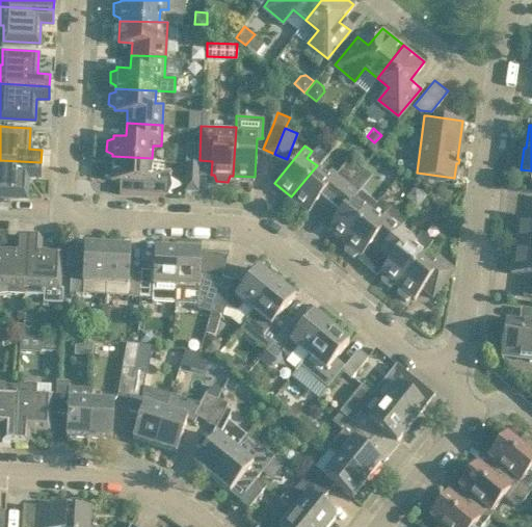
[(106,160),(105,174),(111,177),(111,178),(120,179),(124,179),(124,189),(120,189),(120,190),(168,193),(169,172),(162,172),(151,170),(152,158),(112,156),(112,158),(106,160)]
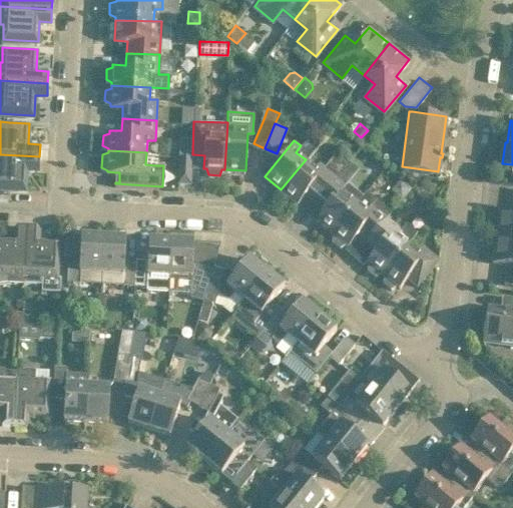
[(39,156),(0,154),(0,187),(26,189),(27,168),(39,169),(39,156)]
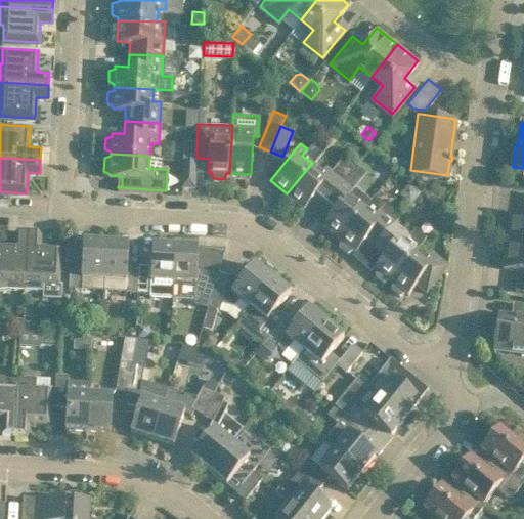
[(183,159),(183,165),(182,185),(195,186),(197,159),(183,159)]
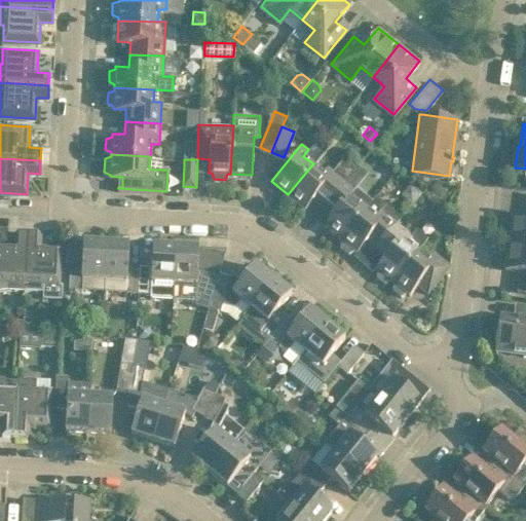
[(323,172),(313,163),(288,194),(305,208),(313,198),(323,206),(344,179),(328,165),(323,172)]
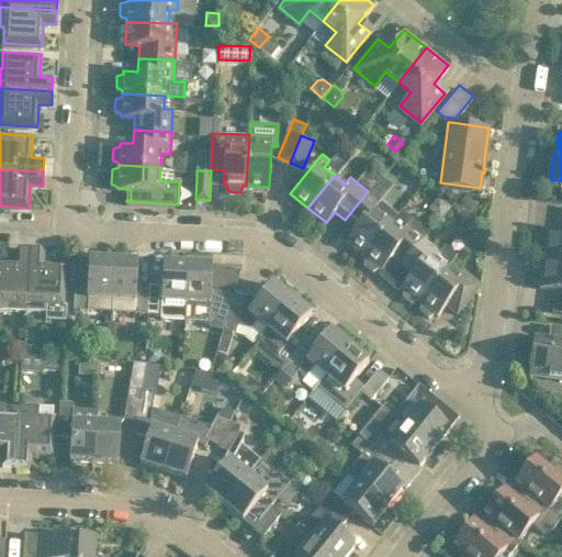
[(391,221),(382,214),(388,207),(379,200),(368,191),(345,220),(346,221),(355,227),(346,238),(363,254),(391,221)]
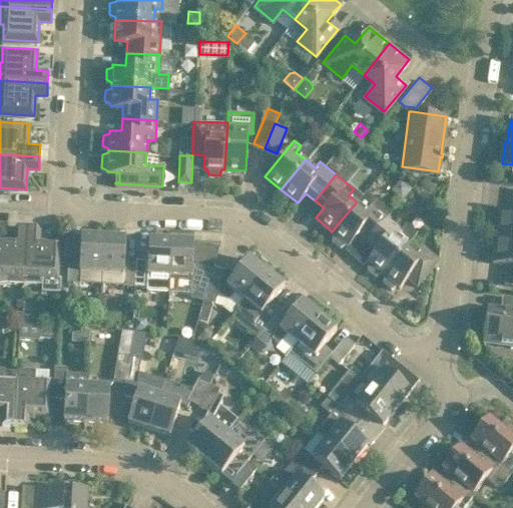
[(366,241),(387,215),(391,211),(366,190),(357,201),(332,231),(334,232),(332,238),(341,246),(347,242),(349,244),(357,234),(365,241),(366,241)]
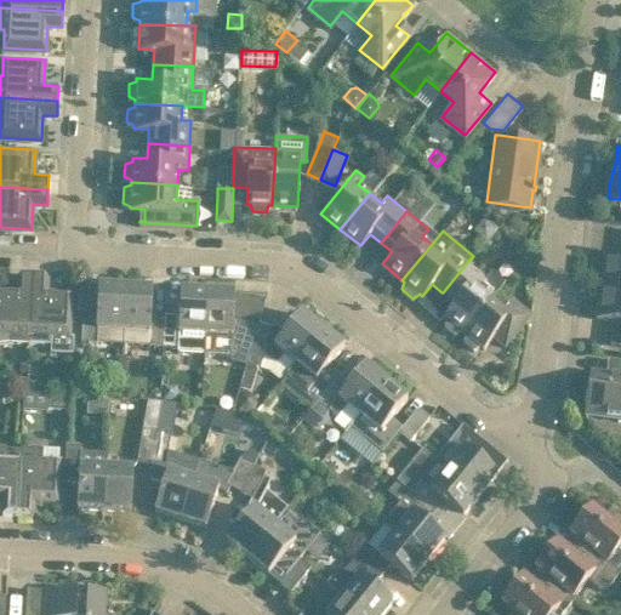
[(602,283),(620,285),(620,252),(605,250),(602,283)]
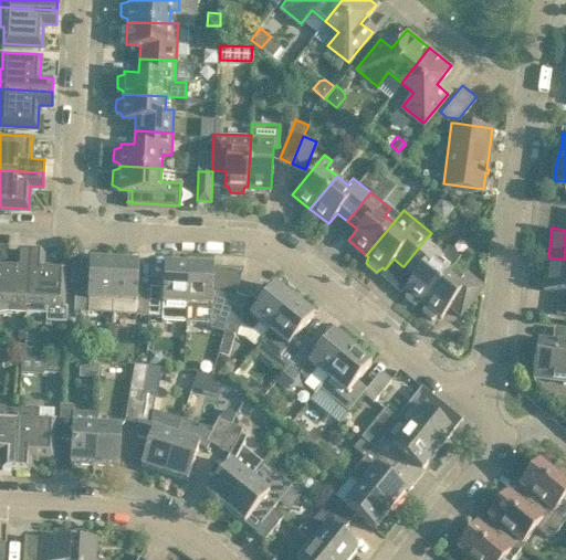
[(422,300),(450,267),(461,254),(450,245),(444,252),(427,238),(404,266),(405,267),(413,275),(405,286),(408,288),(405,295),(415,303),(420,298),(422,300)]
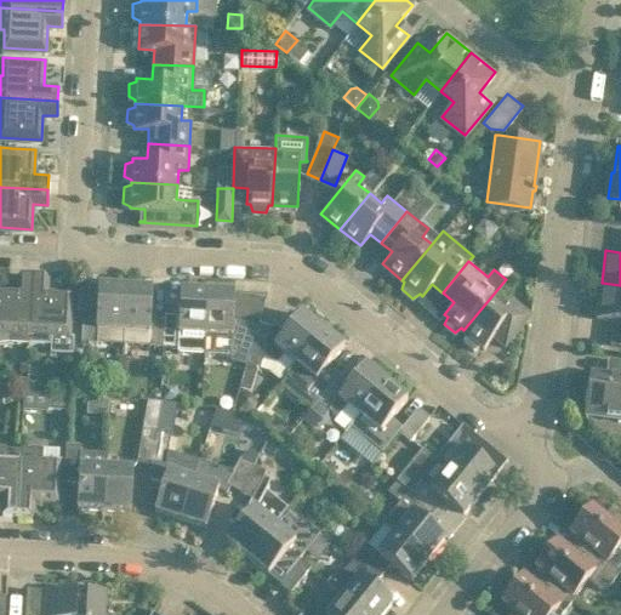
[(7,340),(29,341),(33,275),(17,274),(17,289),(0,288),(0,340),(5,340),(7,340)]
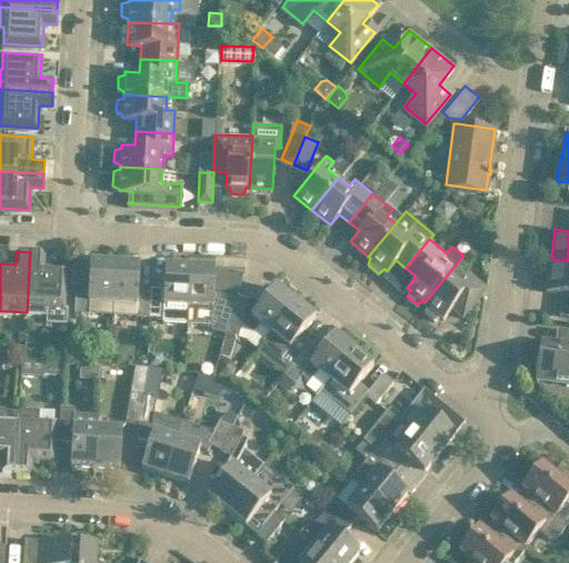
[(43,252),(30,252),(27,312),(47,313),(47,304),(63,305),(65,289),(66,267),(43,267),(43,252)]
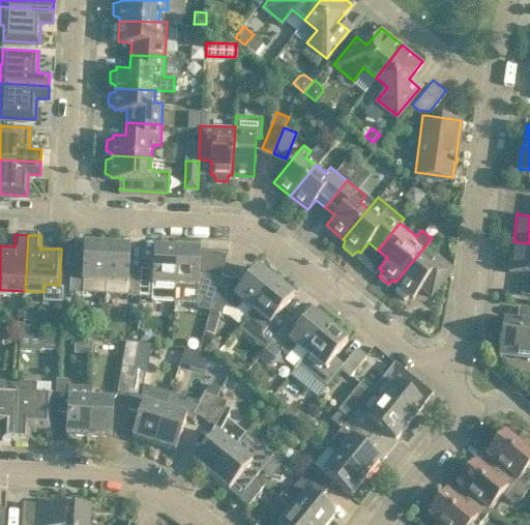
[(529,243),(513,241),(509,269),(529,271),(527,292),(529,292),(529,243)]
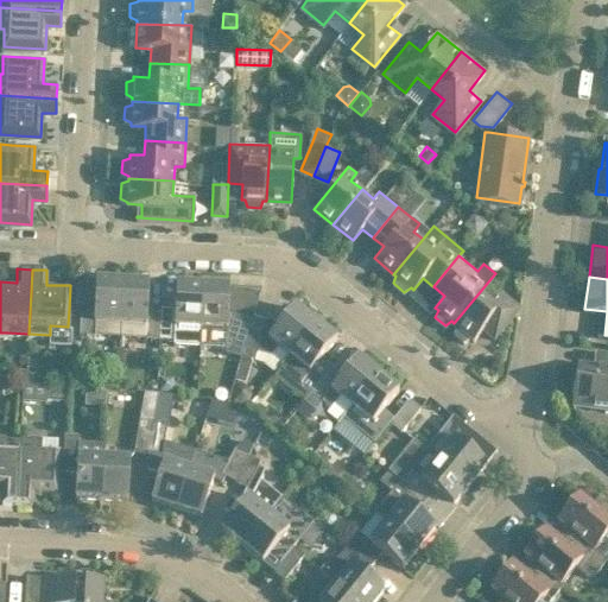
[(122,279),(96,278),(95,303),(81,302),(80,333),(120,335),(122,279)]
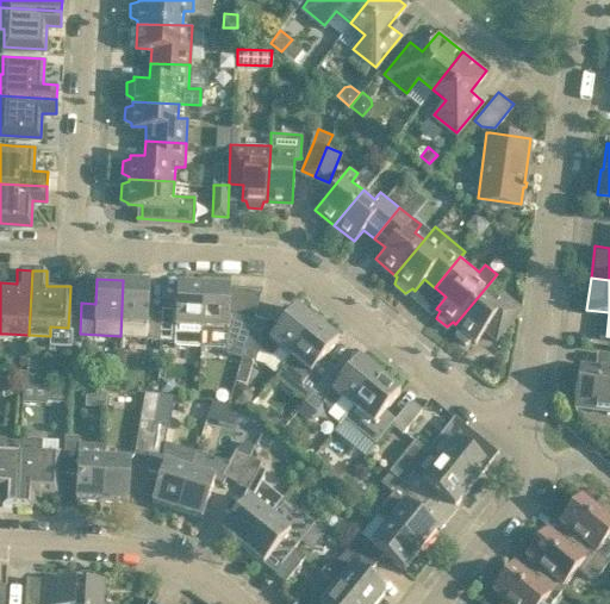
[(120,336),(161,337),(162,306),(148,306),(149,281),(123,280),(120,336)]
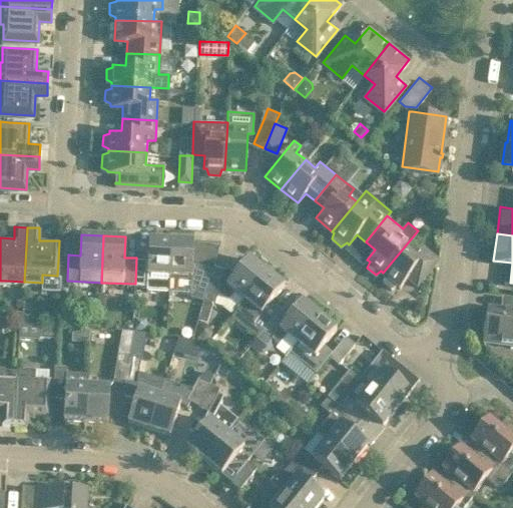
[(168,290),(169,274),(171,238),(149,237),(148,259),(136,258),(135,284),(147,285),(146,289),(168,290)]
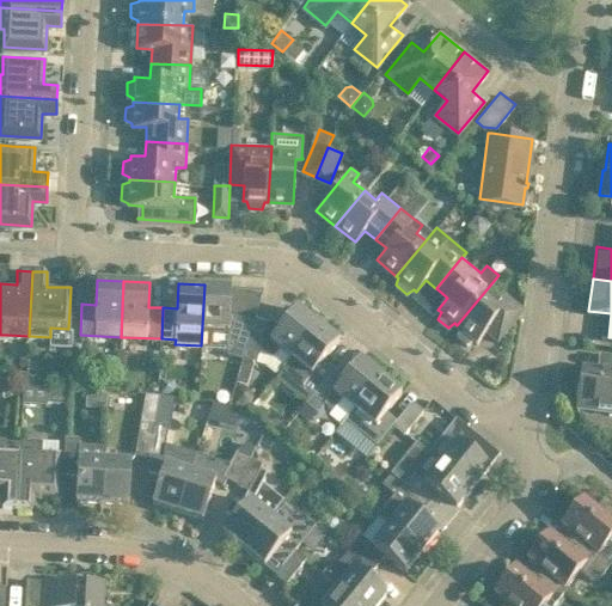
[(231,286),(204,285),(202,326),(201,346),(228,347),(231,286)]
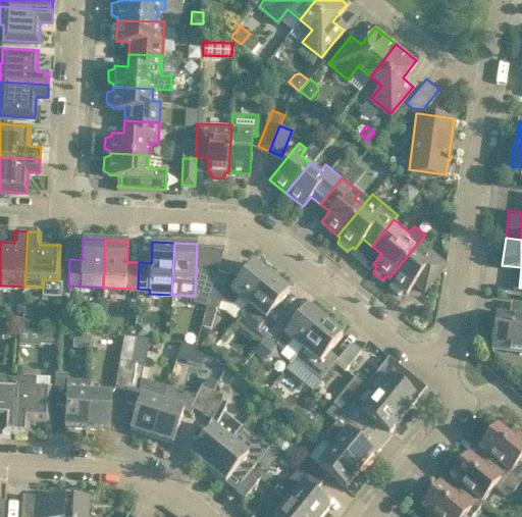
[(404,289),(407,291),(415,280),(424,288),(424,289),(447,262),(430,250),(429,249),(424,255),(415,247),(389,277),(392,279),(389,286),(399,293),(404,289)]
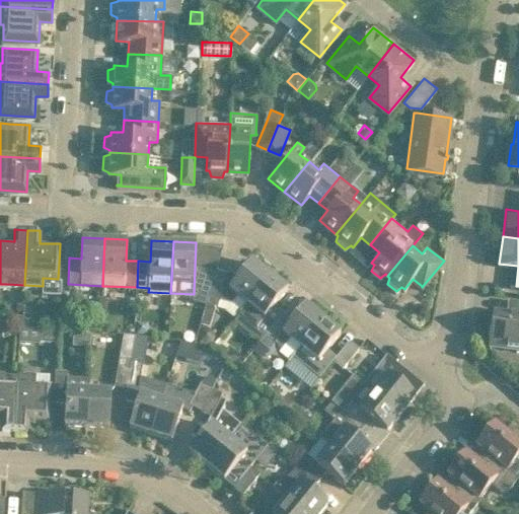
[(270,274),(251,260),(238,276),(230,286),(225,282),(227,272),(216,269),(208,294),(206,302),(212,304),(219,306),(223,308),(234,316),(239,310),(244,304),(246,301),(270,274)]
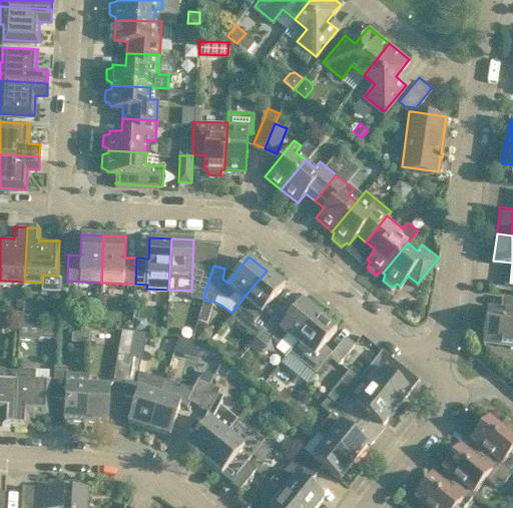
[(194,287),(205,291),(213,266),(201,262),(201,263),(197,276),(194,287)]
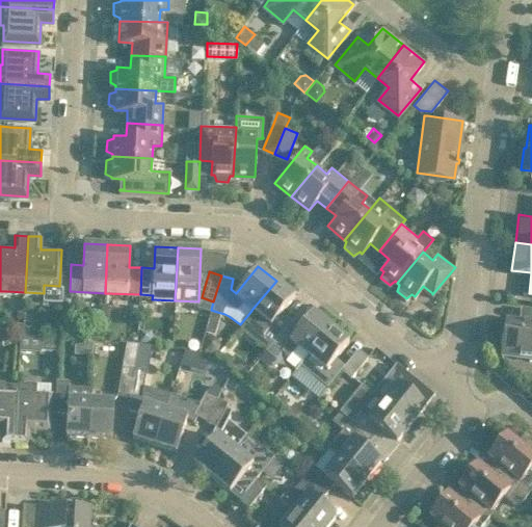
[(272,341),(290,319),(281,312),(294,295),(292,294),(294,289),(282,279),(277,282),(276,281),(253,309),(250,312),(245,318),(263,333),(257,341),(266,348),(272,341)]
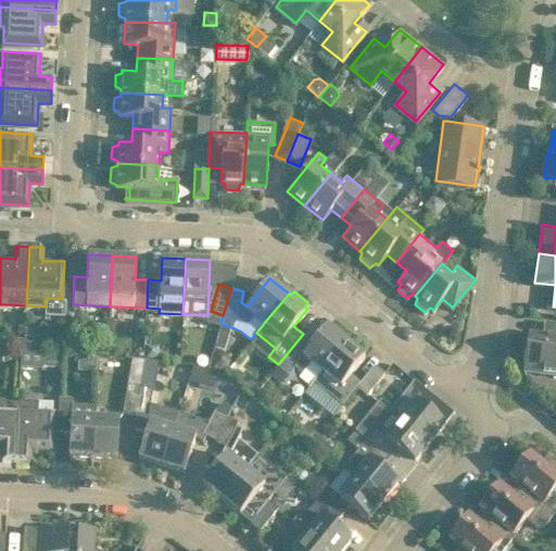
[(552,334),(530,330),(523,378),(525,378),(526,370),(555,373),(555,321),(553,321),(552,334)]
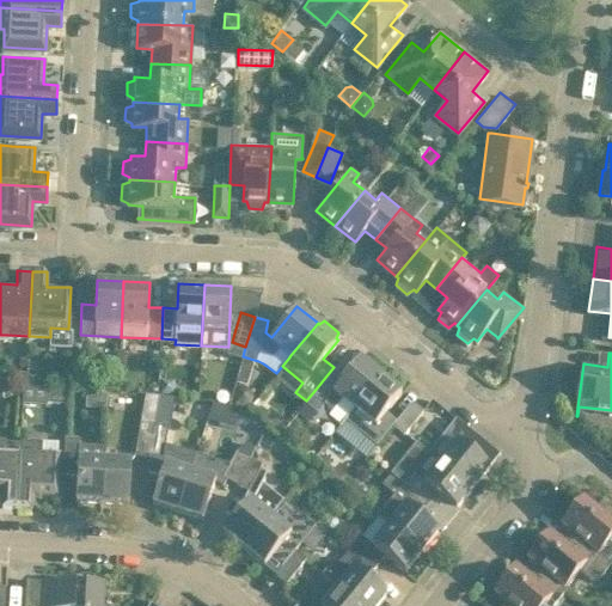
[(341,423),(346,417),(380,374),(360,357),(344,377),(334,367),(313,392),(306,401),(319,411),(326,402),(334,408),(329,414),(341,423)]
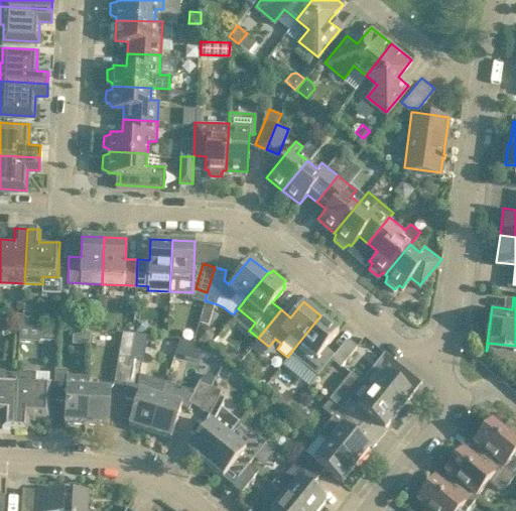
[(23,313),(22,324),(31,325),(32,318),(28,313),(23,313)]
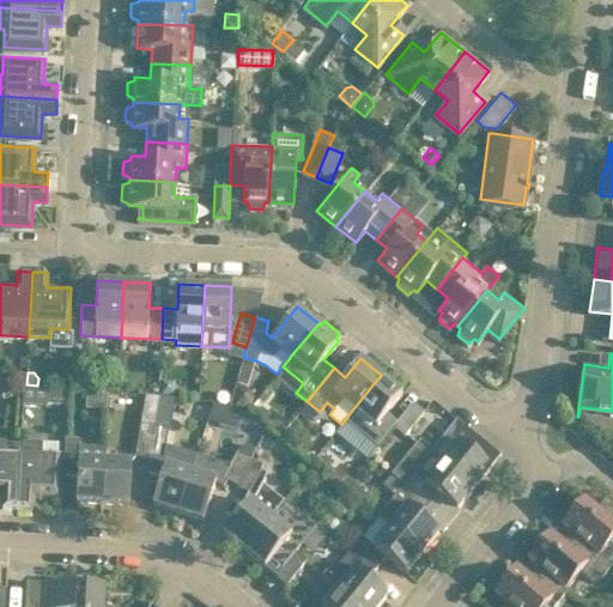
[(384,377),(381,375),(346,418),(346,419),(377,444),(393,424),(398,420),(396,419),(386,411),(402,392),(399,389),(400,384),(388,375),(384,377)]
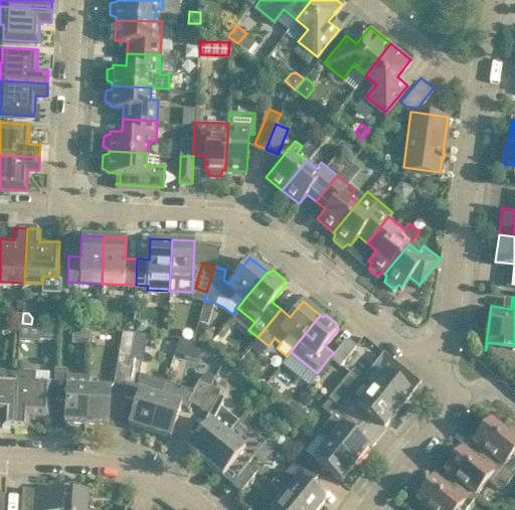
[(134,317),(134,329),(145,330),(146,322),(142,318),(134,317)]
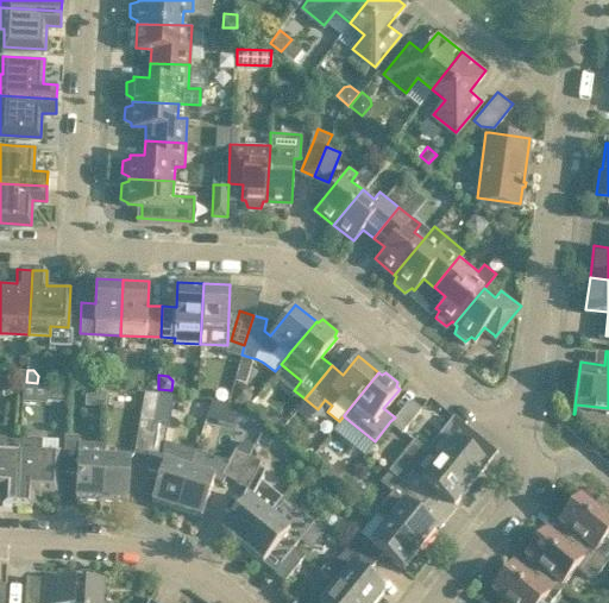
[(23,382),(22,399),(46,400),(46,399),(48,384),(48,383),(37,383),(26,382),(23,382)]
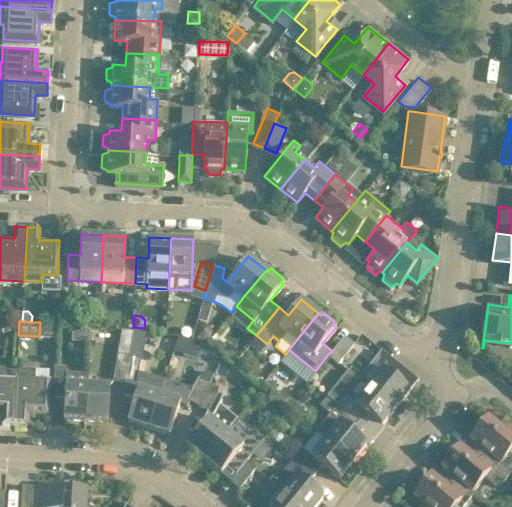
[(194,326),(194,332),(199,338),(206,337),(211,330),(209,324),(201,321),(194,326)]
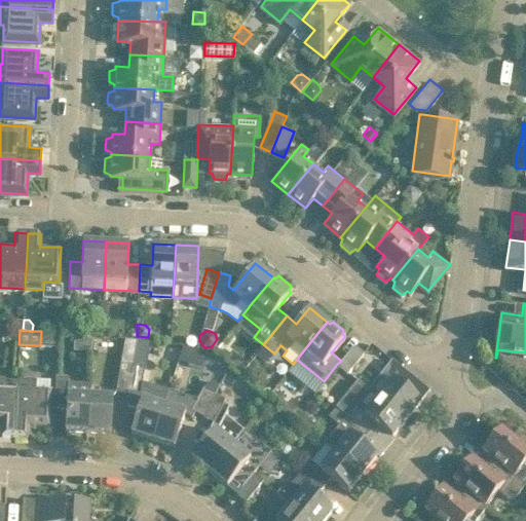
[(57,345),(58,333),(41,332),(40,344),(57,345)]
